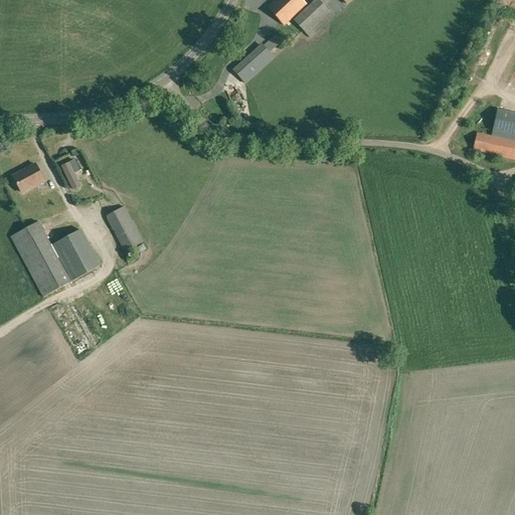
[(306,4),(302,0),(275,0),(268,8),(284,25),(306,4)]
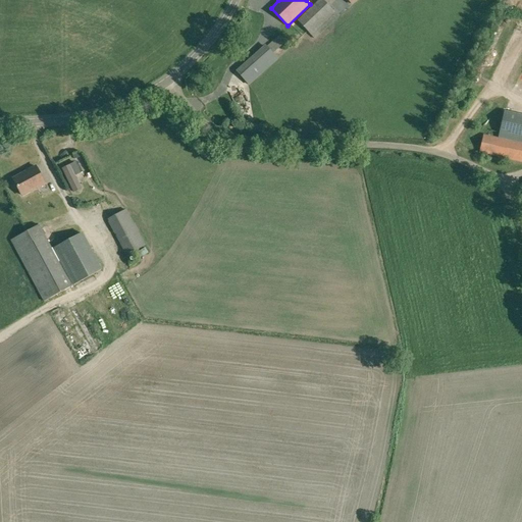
[(320,40),(344,16),(329,3),(307,27),(320,40)]
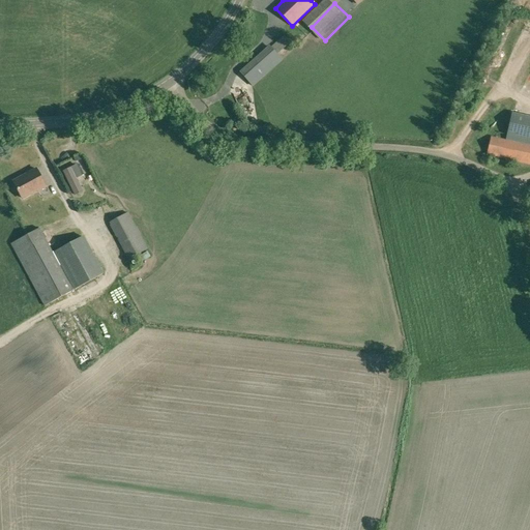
[(511,21),(506,32),(513,36),(520,25),(511,21)]
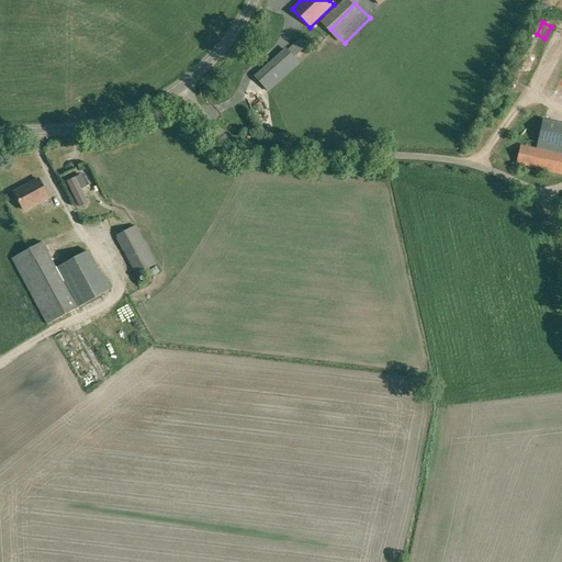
[(269,64),(255,77),(268,91),(282,78),(299,64),(293,57),(307,45),(301,37),(287,51),(271,65),(269,64)]
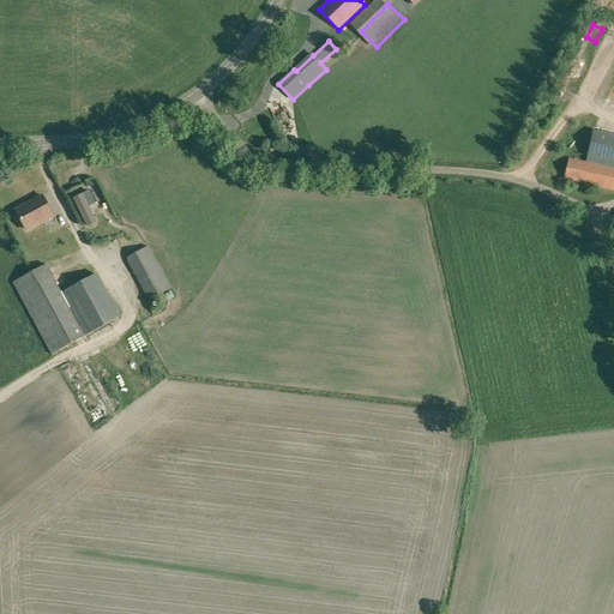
[(613,136),(593,131),(585,162),(569,158),(564,179),(613,190),(613,136)]
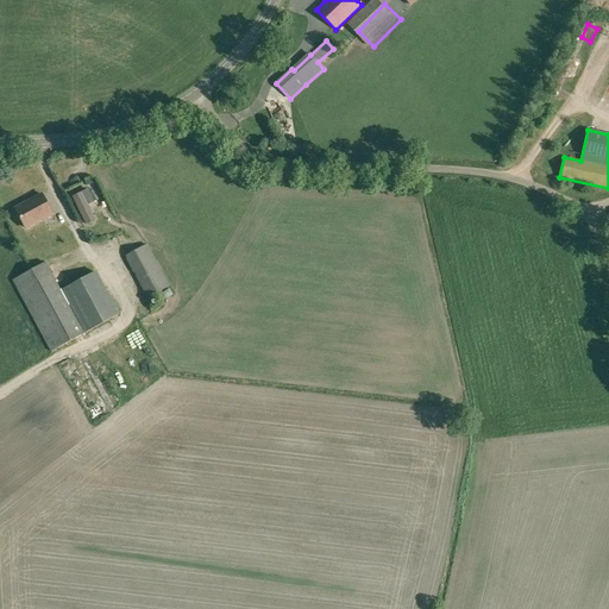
[(43,220),(52,214),(42,194),(14,208),(25,228),(43,219),(43,220)]
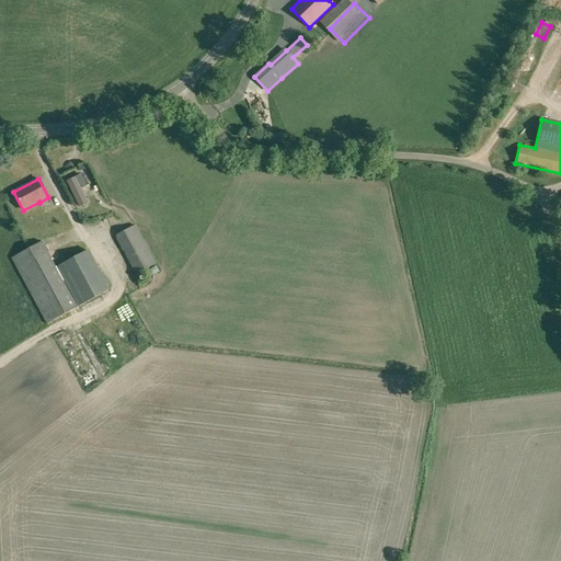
[(156,264),(135,226),(115,236),(136,274),(156,264)]
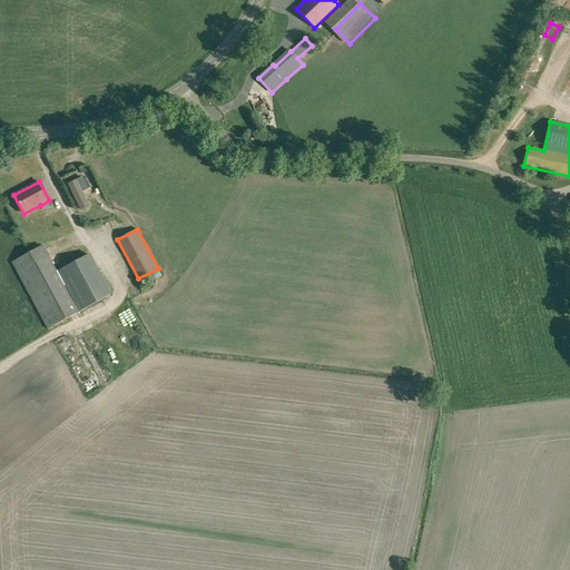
[(42,246),(12,262),(48,330),(110,295),(89,255),(57,273),(42,246)]
